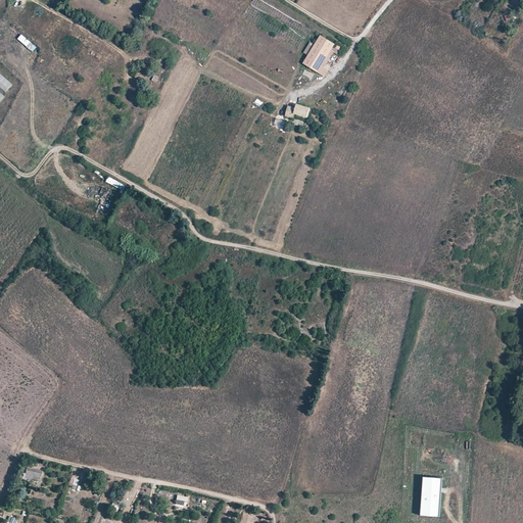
[(18,38),(21,33),(11,28),(8,33),(18,38)]
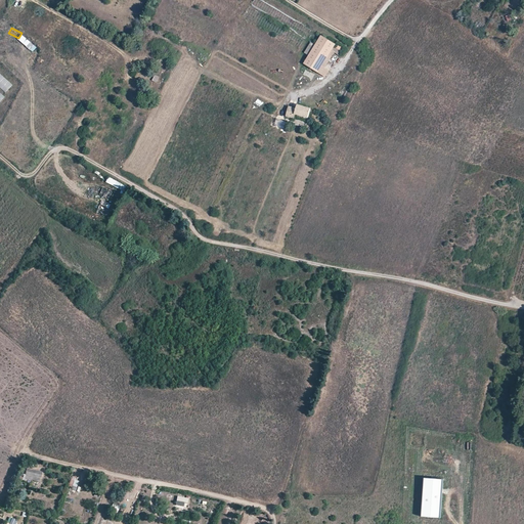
[(18,38),(26,44),(28,40),(22,35),(18,38)]
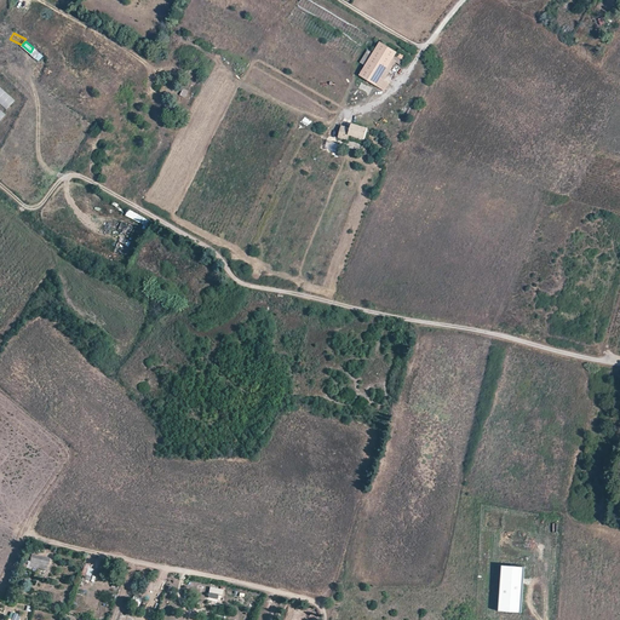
[(380,42),(360,75),(377,85),(380,78),(391,62),(395,55),(396,52),(380,42)]
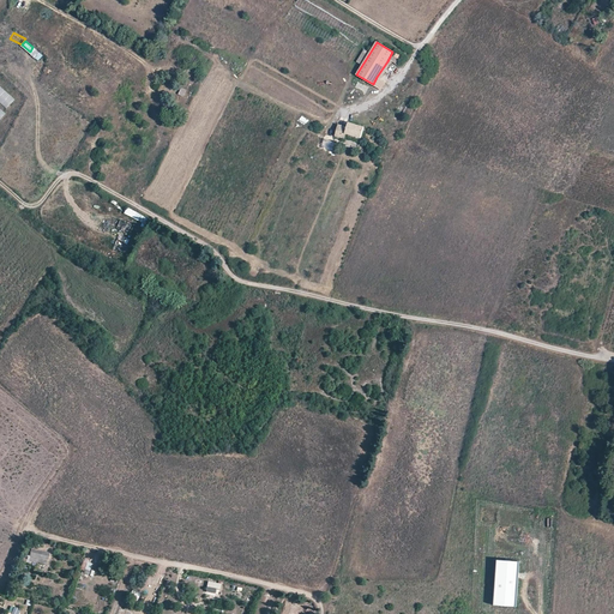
[(365,49),(357,61),(361,64),(368,52),(365,49)]
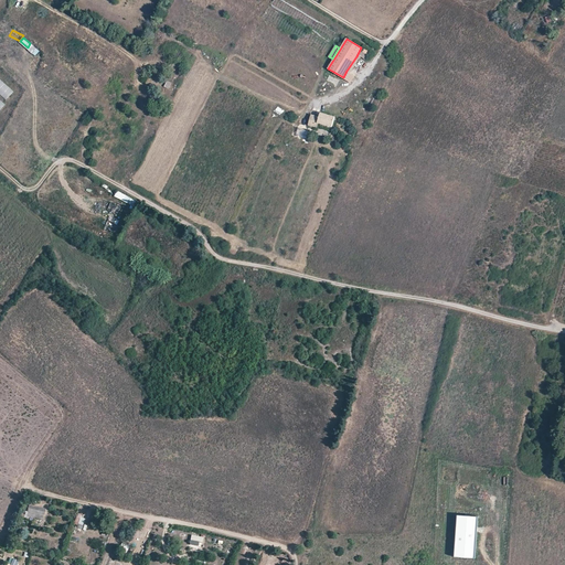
[(363,52),(360,50),(356,56),(364,61),(368,55),(363,52)]
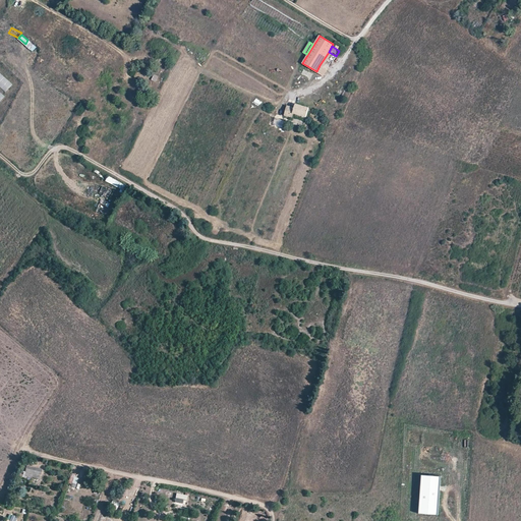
[(320,65),(316,71),(323,75),(327,69),(320,65)]
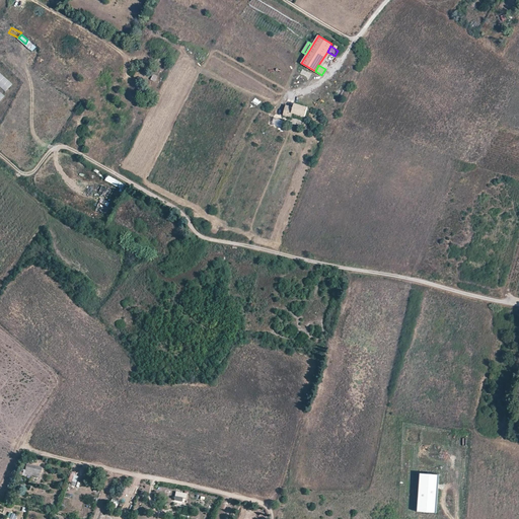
[(0,73),(0,85),(6,91),(12,84),(0,73)]
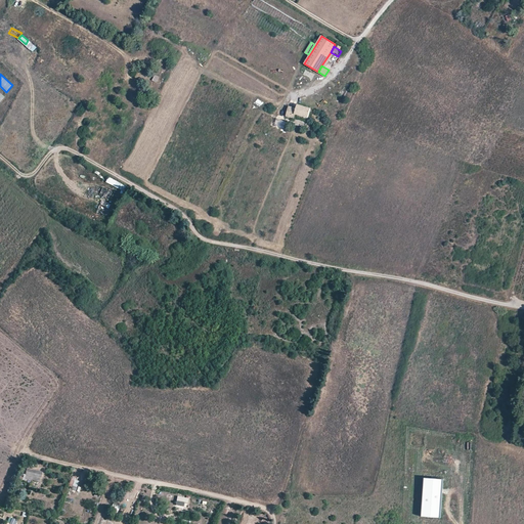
[(293,114),(295,115),(308,119),(311,110),(297,105),(296,110),(289,106),(286,117),(291,118),(293,114)]
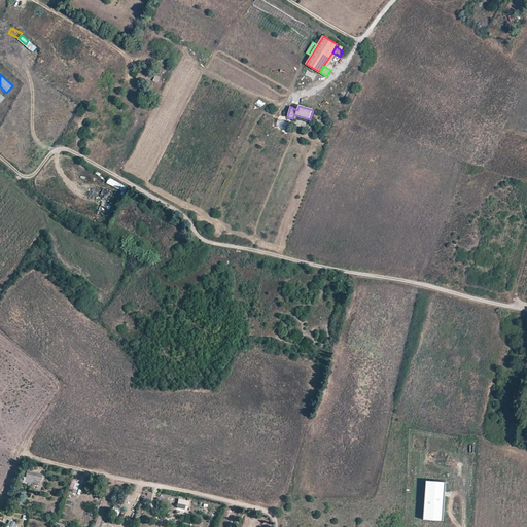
[(108,179),(106,184),(126,191),(128,186),(108,179)]
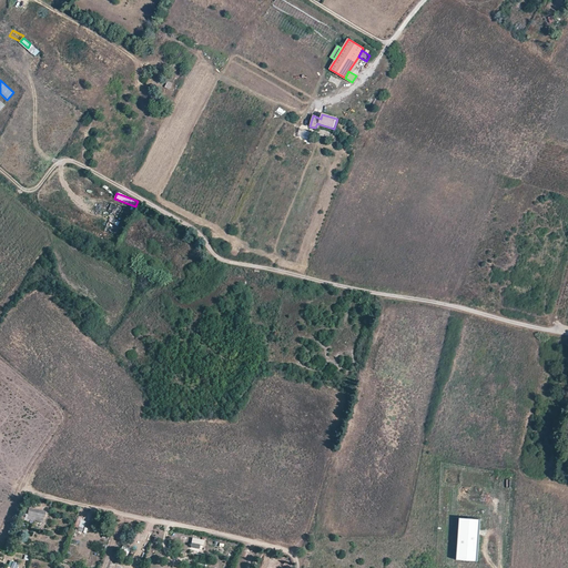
[(28,518),(42,520),(44,513),(30,510),(28,518)]
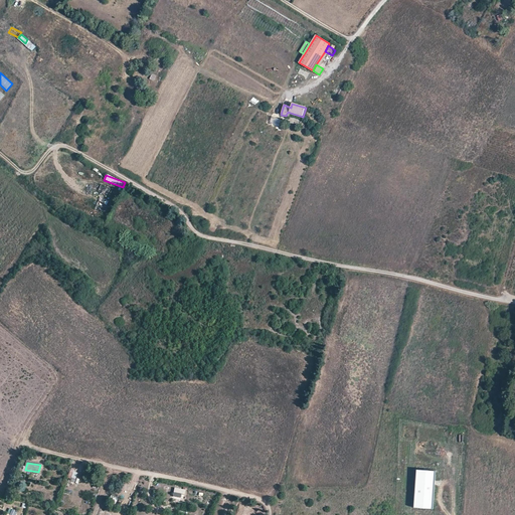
[(417,470),(414,507),(433,509),(436,471),(417,470)]
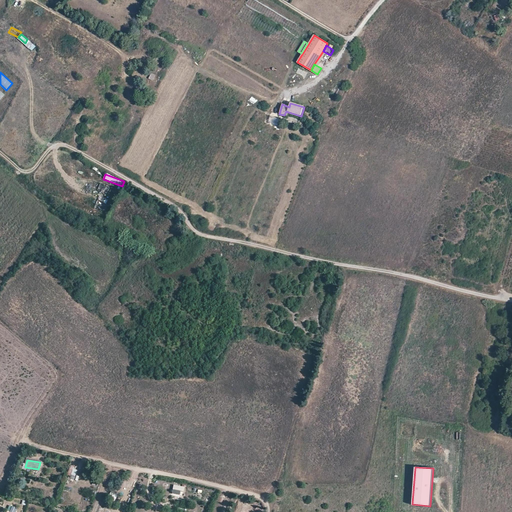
[(172,494),(183,495),(184,486),(173,485),(172,494)]
